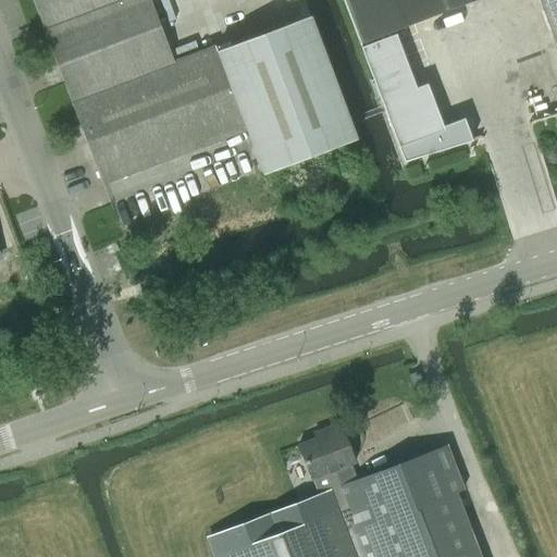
[(34,0),(75,106),(178,66),(152,0),(34,0)]
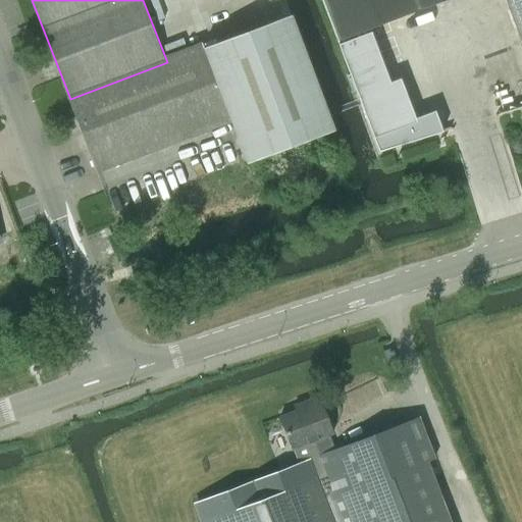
[(369,29),(446,0),(507,0),(521,40),(521,0),(323,0),(380,150),(442,132),(434,112),(415,119),(400,80),(389,84),(369,29)]
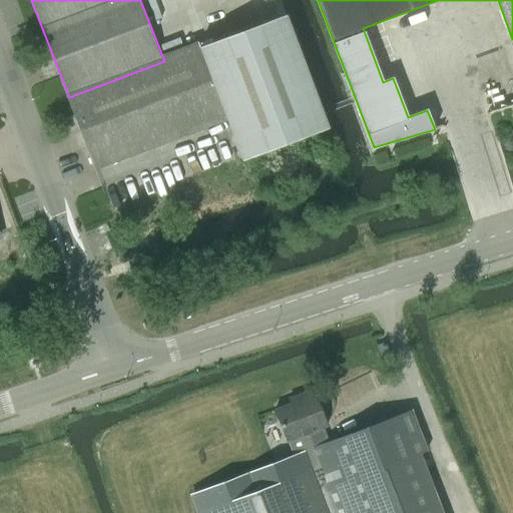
[(287,15),(200,48),(227,119),(243,160),(330,127),(287,15)]
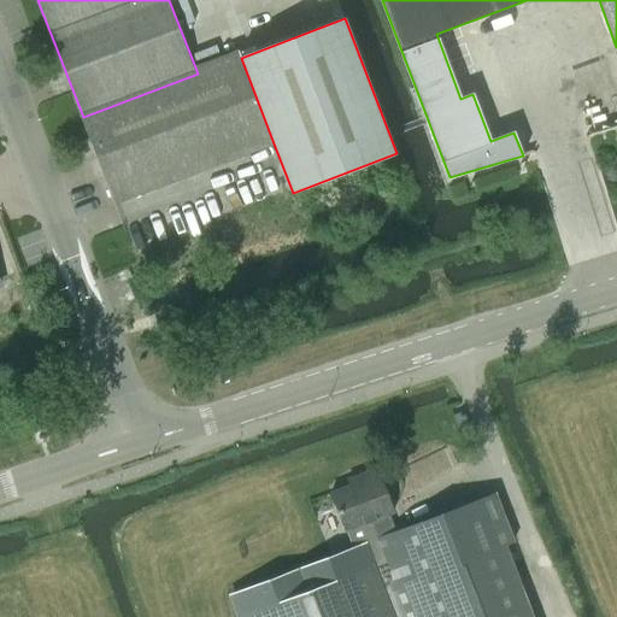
[(116,204),(274,144),(241,58),(198,74),(83,117),(116,204)]
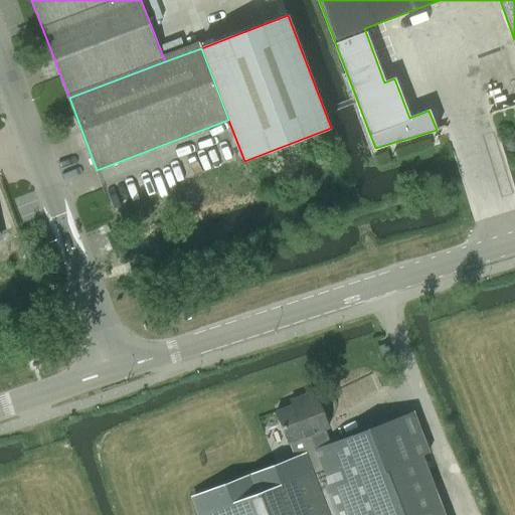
[(300,401),(275,410),(288,443),(290,443),(310,435),(316,451),(329,445),(323,430),(328,427),(314,391),(298,397),(300,401)]
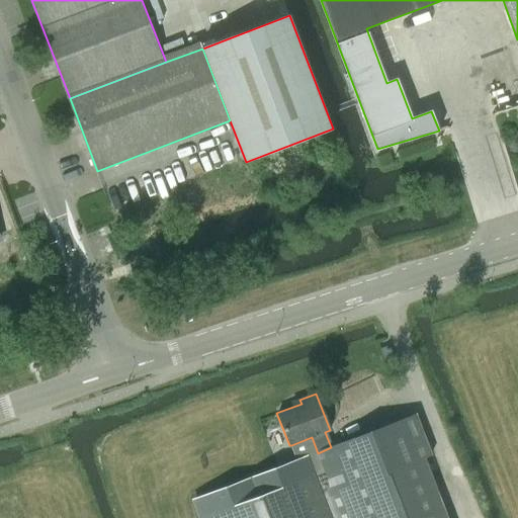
[(298,460),(195,500),(201,517),(447,517),(425,457),(431,455),(416,416),(331,447),(318,453),(312,437),(291,445),(298,460)]
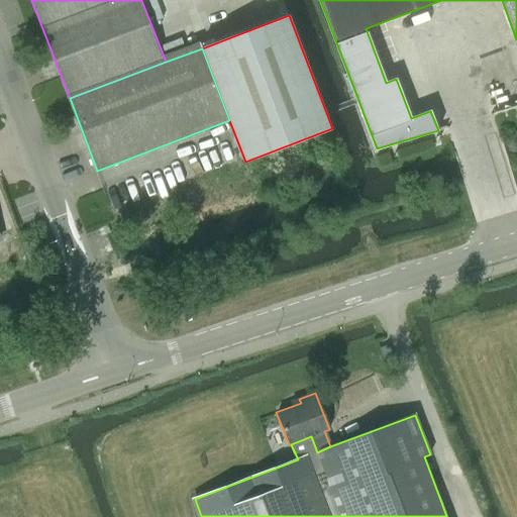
All buildings are outlined.
